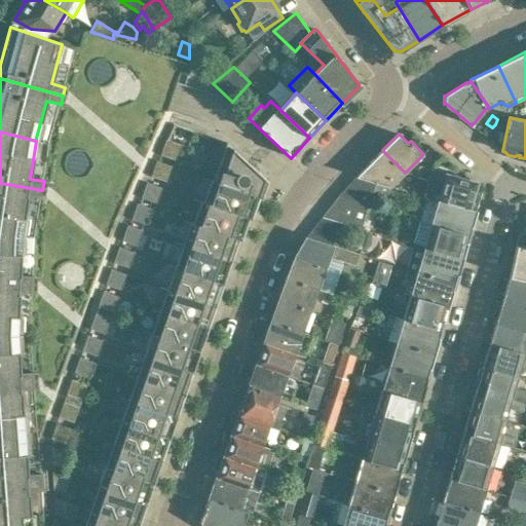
[(165,140),(160,155),(176,160),(181,145),(165,140)]
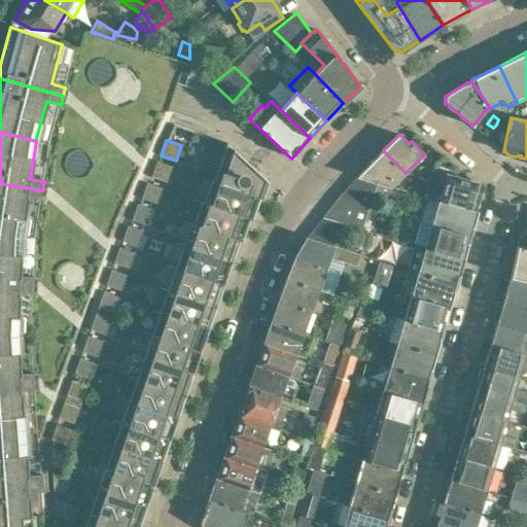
[(226,143),(213,180),(212,181),(259,198),(259,199),(261,200),(268,181),(226,143)]
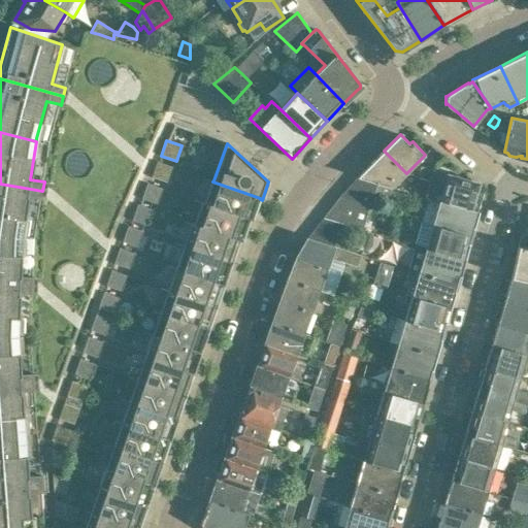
[(392,188),(406,173),(384,151),(357,177),(392,188)]
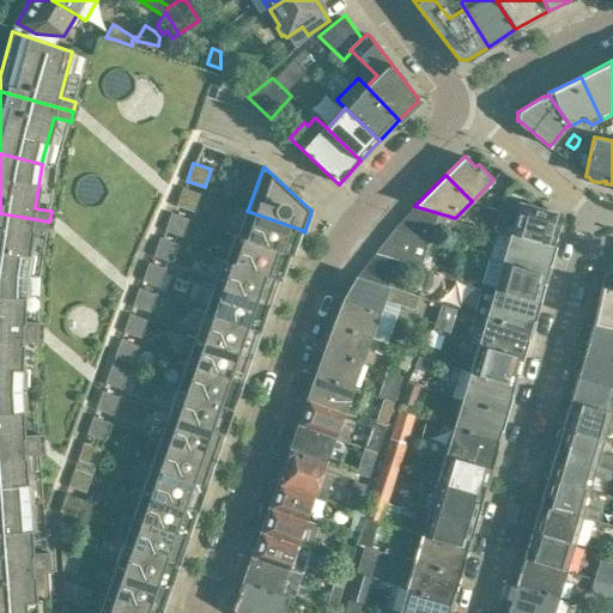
[(200,194),(182,188),(176,206),(194,212),(200,194)]
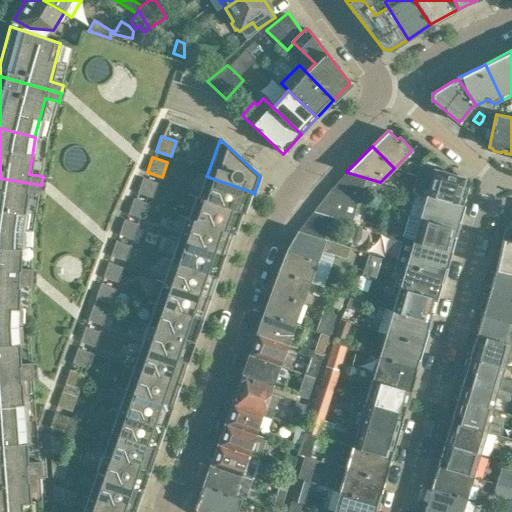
[(456,203),(463,179),(434,170),(431,182),(416,178),(413,192),(415,193),(426,196),(426,194),(456,203)]
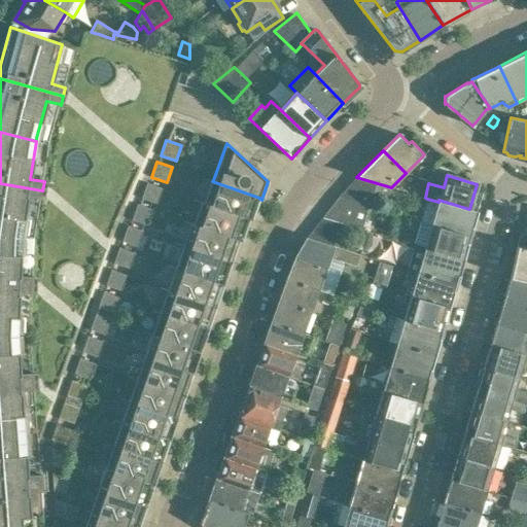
[(391,187),(356,177),(340,196),(370,205),(374,191),(405,201),(407,191),(391,187)]
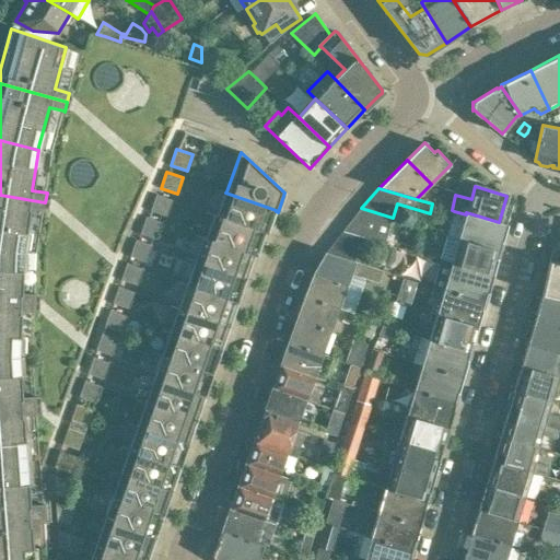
[(452,210),(455,195),(445,188),(439,206),(452,210)]
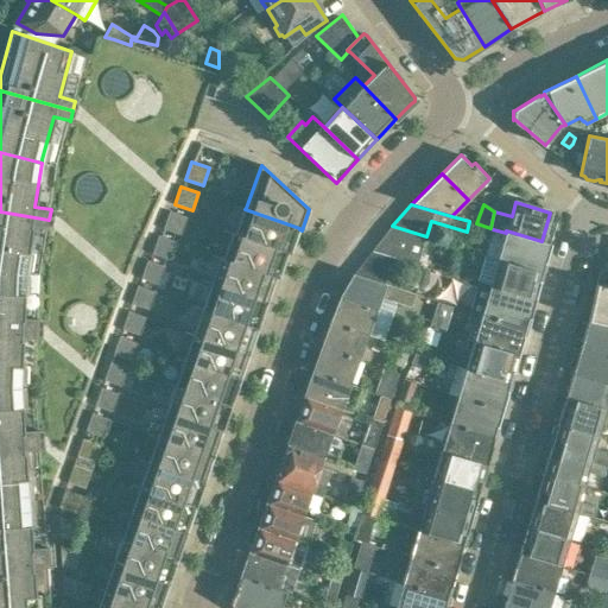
[(293,246),(299,229),(299,228),(245,209),(246,208),(242,208),(234,233),(234,234),(287,253),(290,254),(293,246)]
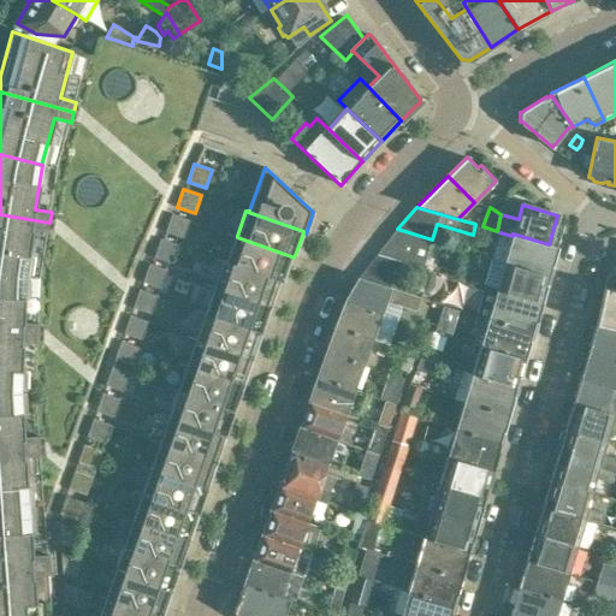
[(48,232),(49,223),(0,214),(0,273),(24,277),(24,274),(31,230),(48,232)]
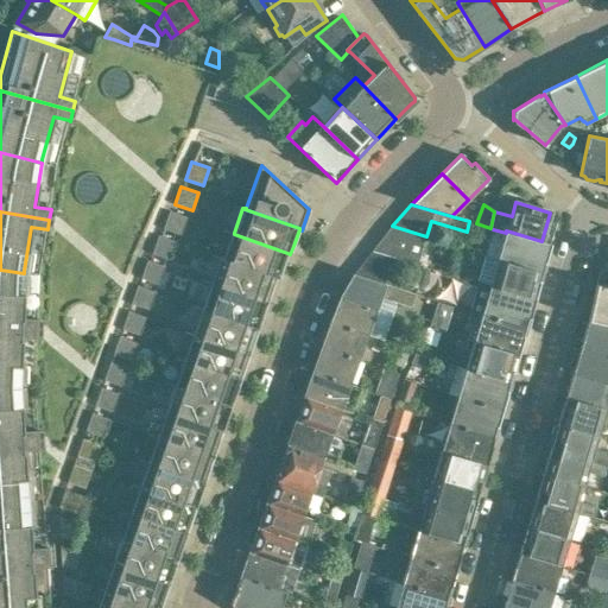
[(187,217),(169,211),(163,229),(181,235),(187,217)]
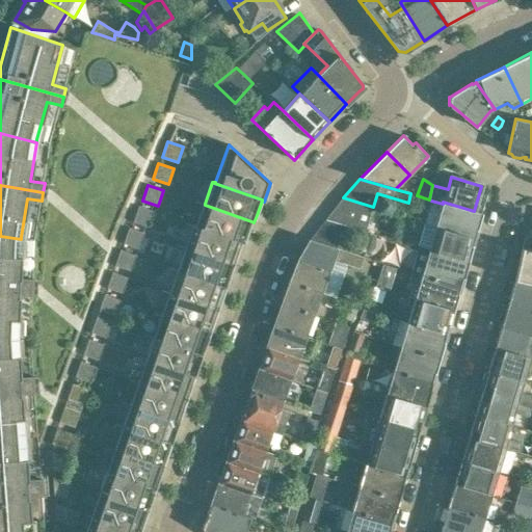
[(372,208),(373,207),(343,197),(326,219),(348,225),(348,227),(365,232),(372,208)]
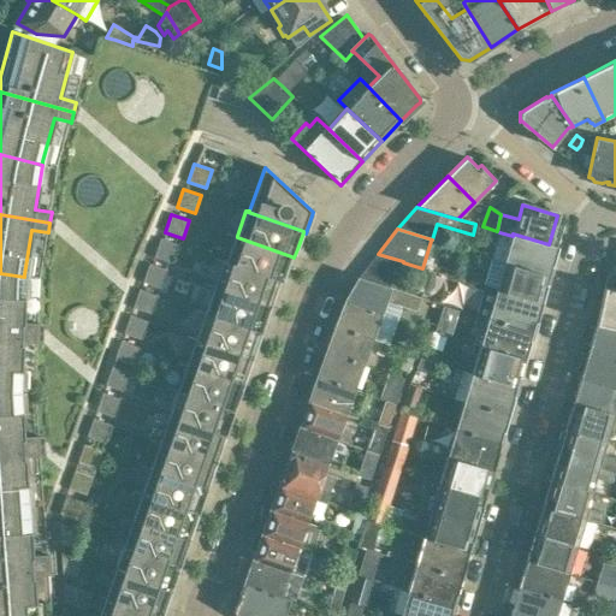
[(557,247),(549,244),(513,234),(513,236),(499,232),(492,259),(504,264),(504,261),(550,274),(557,247)]
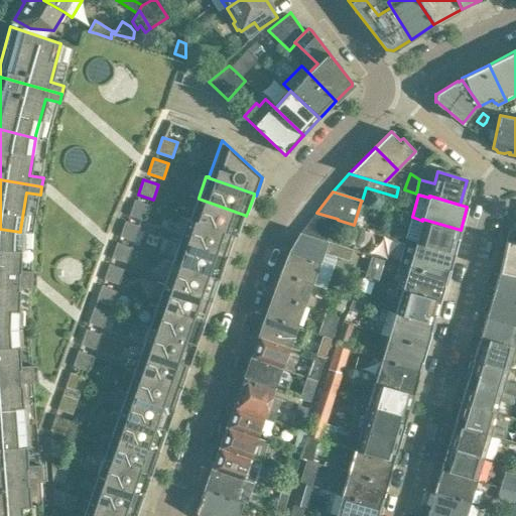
[(236,237),(244,215),(199,199),(199,198),(196,197),(188,219),(234,235),(234,236),(236,237)]
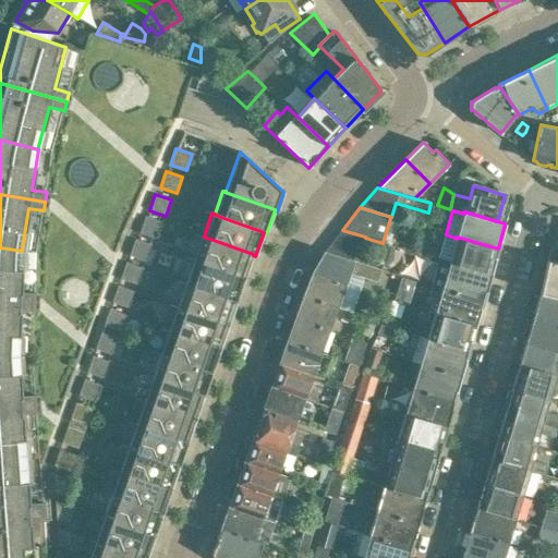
[(161,222),(145,216),(140,233),(156,239),(161,222)]
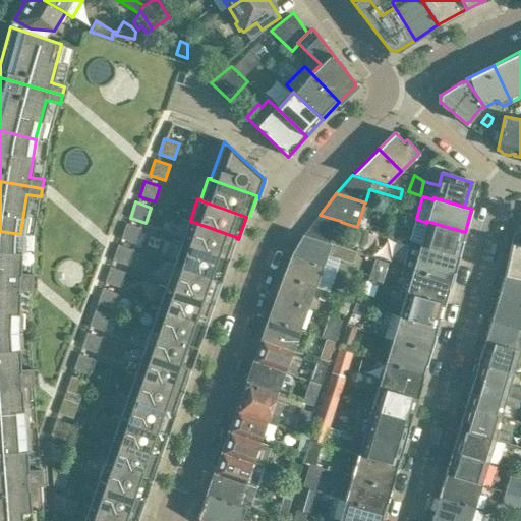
[(337,232),(341,222),(341,221),(320,215),(311,225),(337,232)]
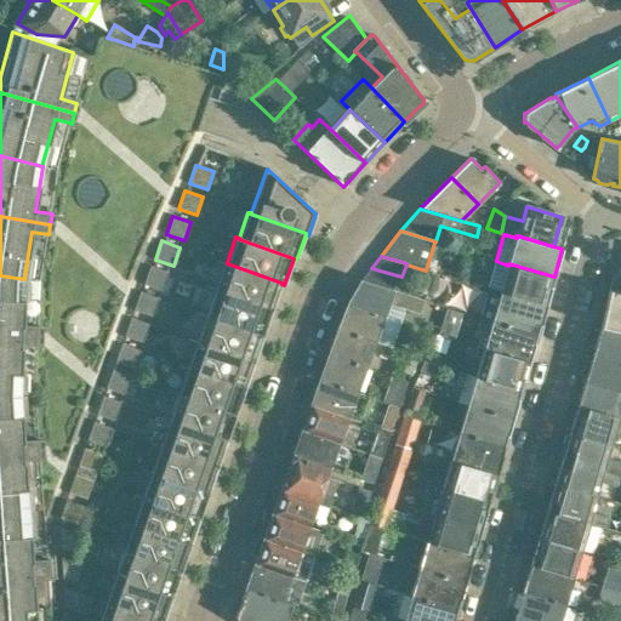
[(546,305),(554,277),(508,263),(508,266),(496,261),(489,288),(546,305)]
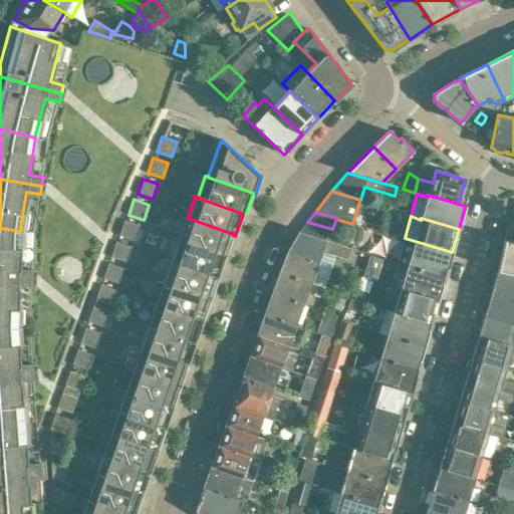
[(225,256),(233,235),(233,234),(188,218),(185,217),(178,239),(225,256)]
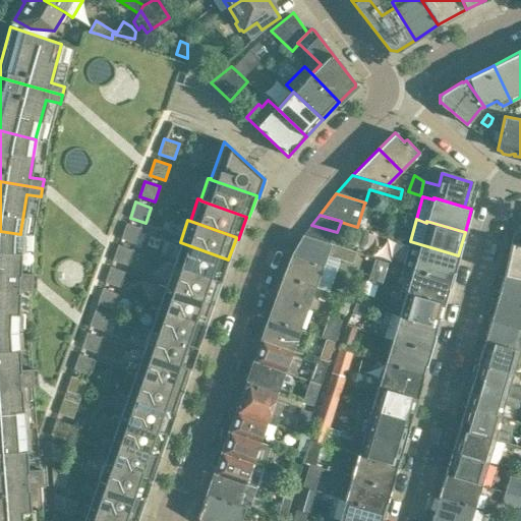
[(141,229),(126,223),(120,239),(135,244),(141,229)]
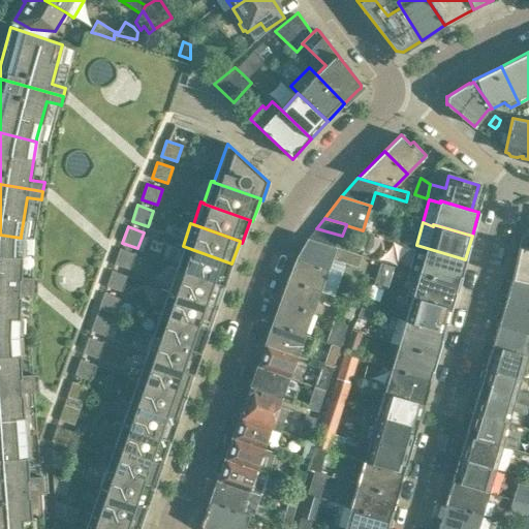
[(342,236),(316,228),(308,239),(360,254),(362,246),(349,243),(350,239),(342,236)]
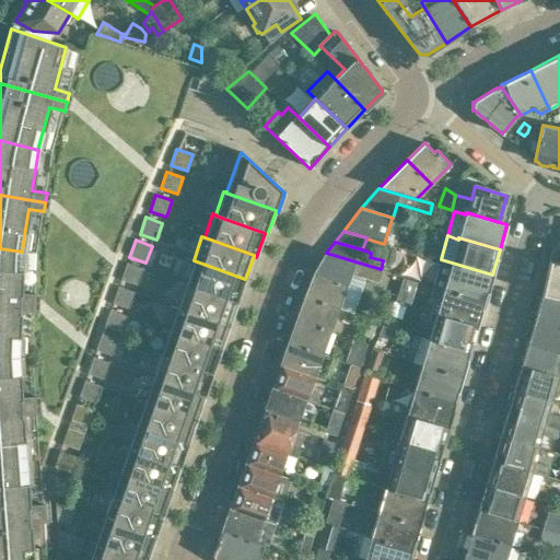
[(22,253),(22,252),(0,248),(0,302),(35,304),(36,294),(35,294),(21,294),(22,253)]
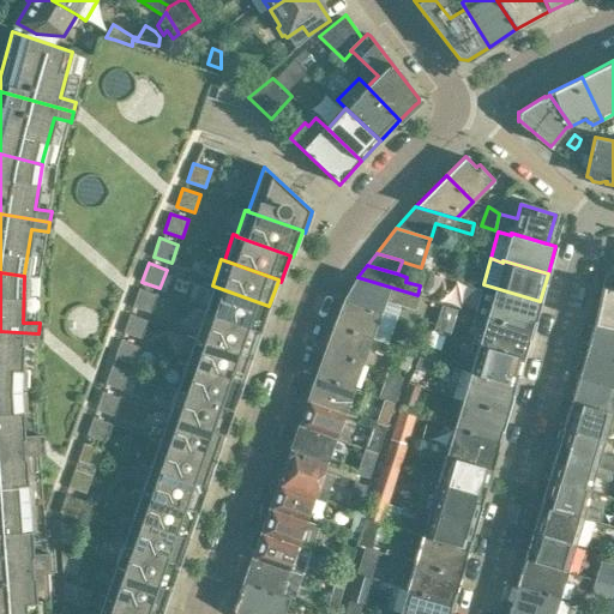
[(613,272),(609,272),(608,272),(607,272),(605,274),(603,274),(602,275),(602,276),(601,278),(595,325),(613,327),(613,272)]
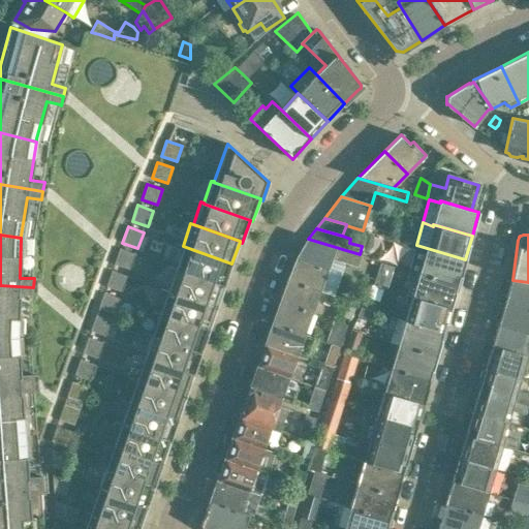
[(360,254),(308,239),(297,258),(296,261),(328,271),(333,258),(342,261),(358,267),(362,255),(360,254)]
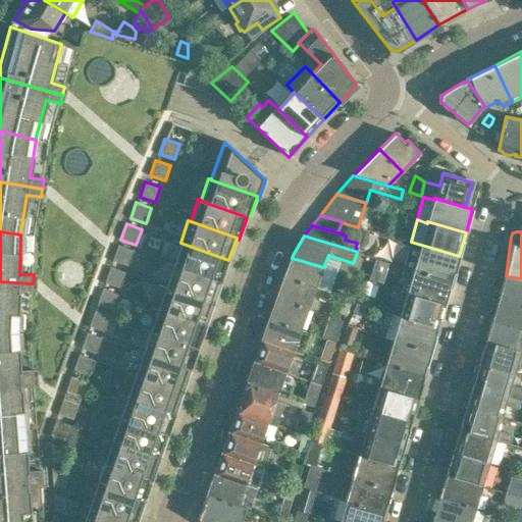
[(459,256),(411,242),(404,266),(452,280),(459,256)]
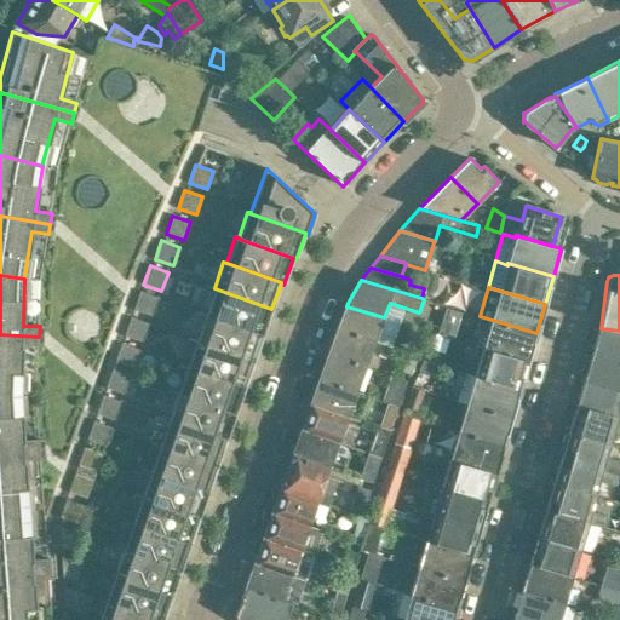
[(263,336),(271,310),(271,309),(214,288),(205,315),(263,336)]
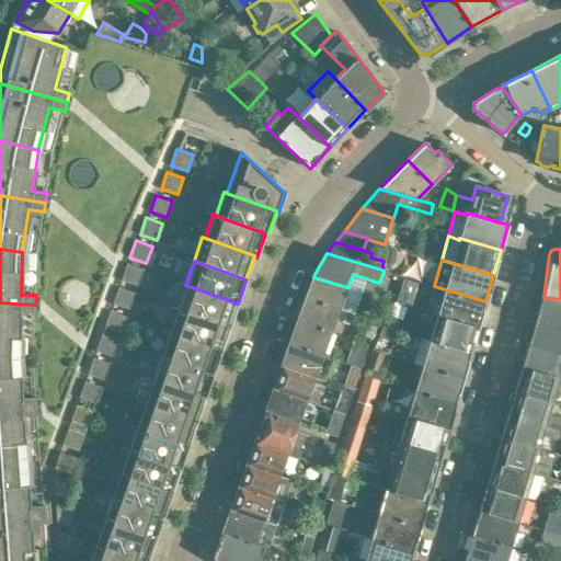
[(142,270),(126,264),(121,281),(137,286),(142,270)]
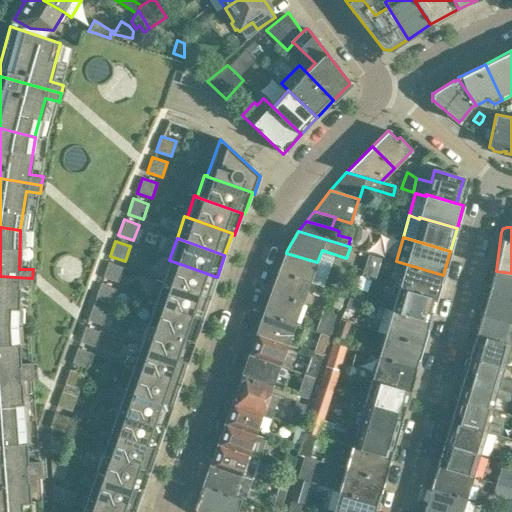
[(311,281),(317,262),(286,253),(279,270),(311,281)]
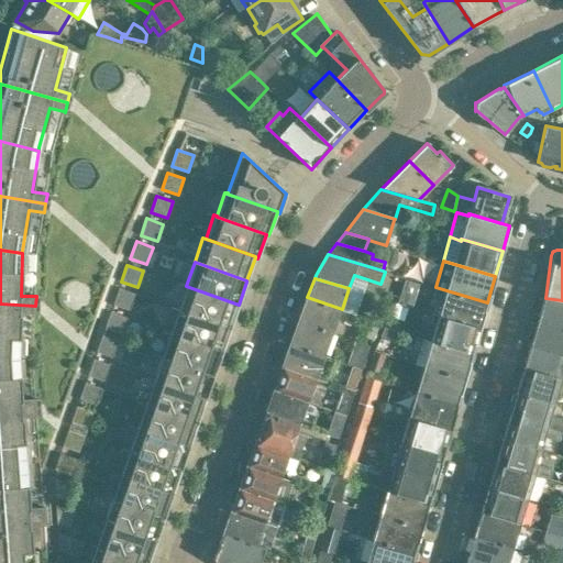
[(408,307),(417,284),(405,279),(397,302),(408,307)]
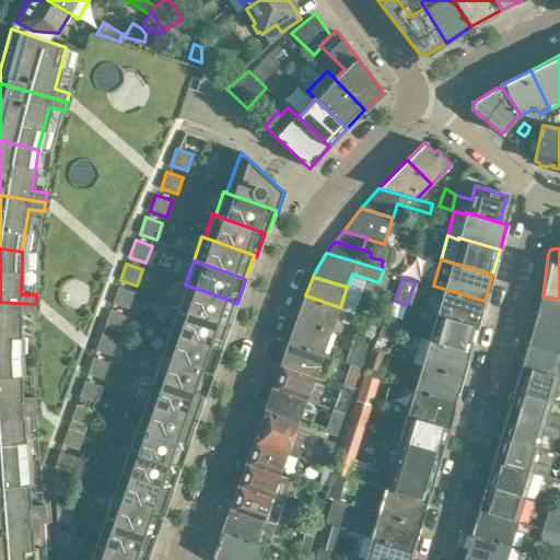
[(229,326),(237,303),(185,284),(177,307),(229,326)]
